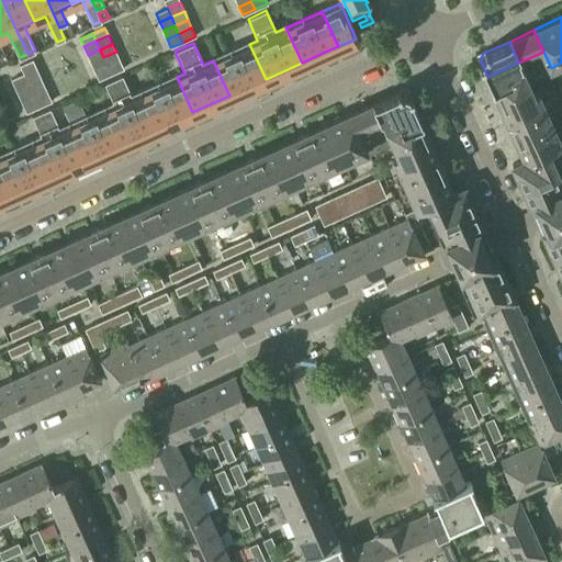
[(249,44),(213,60),(229,96),(266,79),(249,44)]
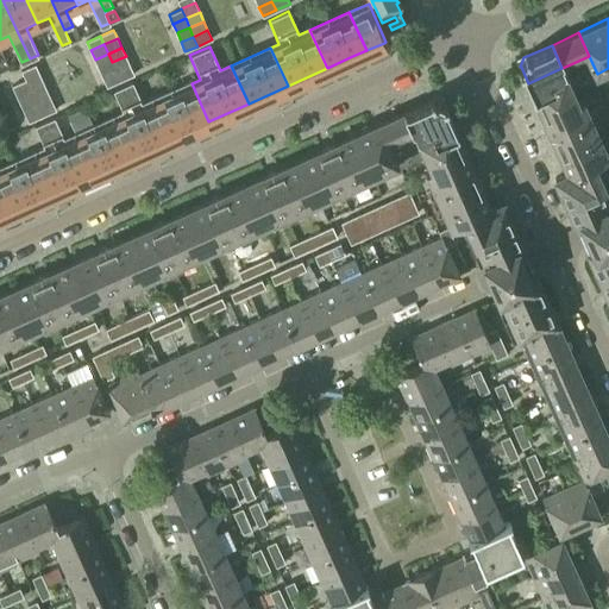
[(99,68),(112,62),(108,54),(95,60),(99,68)]
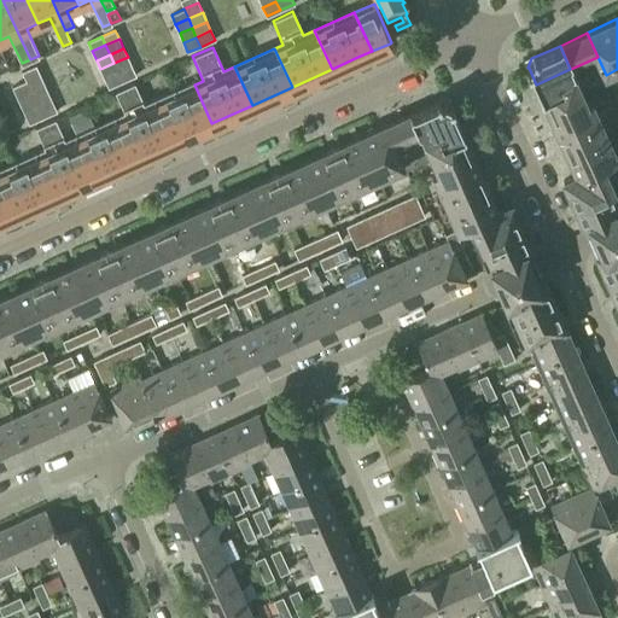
[(114,63),(117,73),(132,66),(128,57),(114,63)]
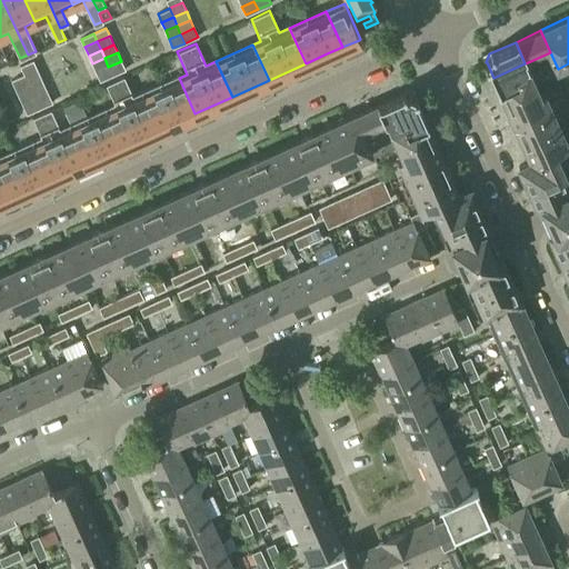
[(108,67),(105,58),(92,63),(97,71),(108,67)]
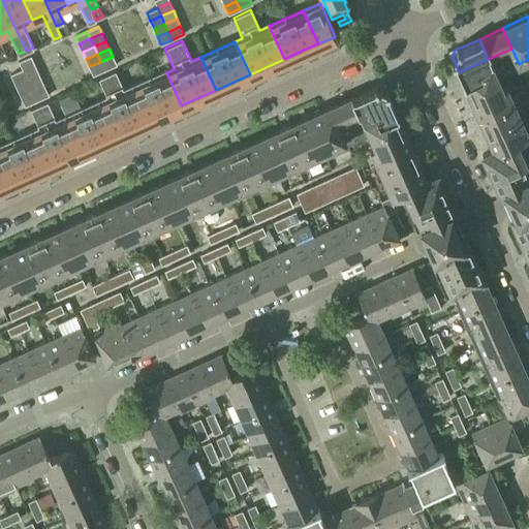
[(49,95),(31,56),(20,61),(23,69),(11,74),(25,105),(49,95)]
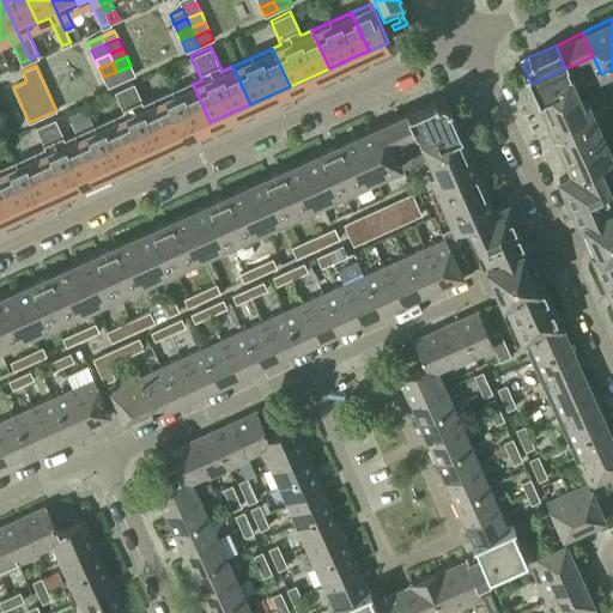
[(135,74),(131,66),(116,72),(121,82),(135,74)]
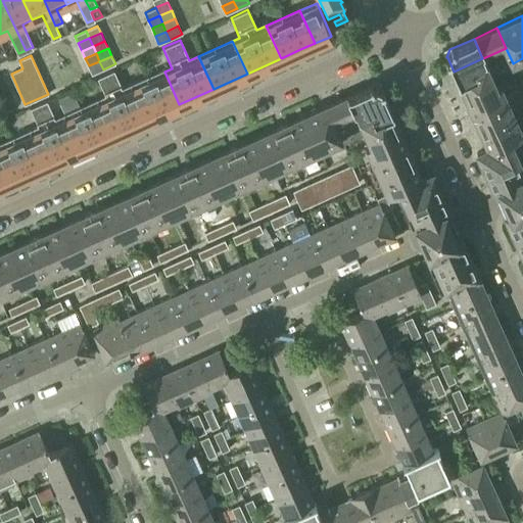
[(485,57),(482,58),(454,72),(467,101),(498,87),(485,57)]
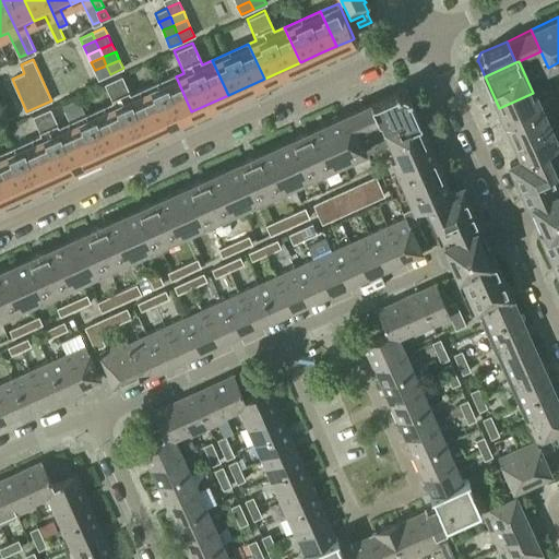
[(98,79),(110,74),(106,66),(95,70),(98,79)]
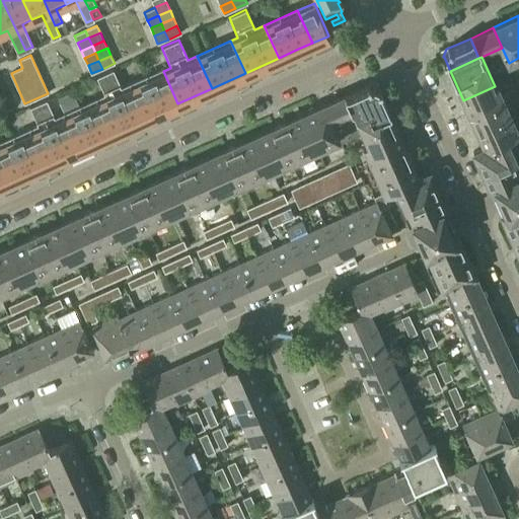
[(110,134),(144,119),(130,86),(123,89),(114,69),(95,77),(105,97),(96,101),(110,134)]
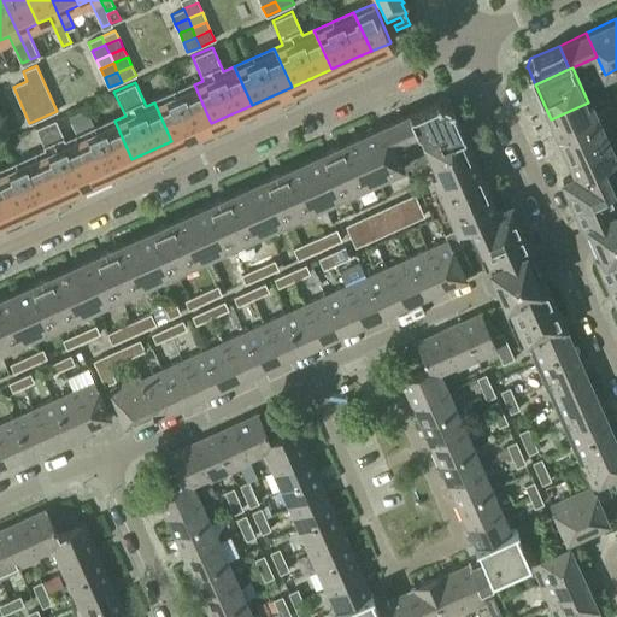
[(194,84),(154,103),(171,141),(211,123),(194,84)]
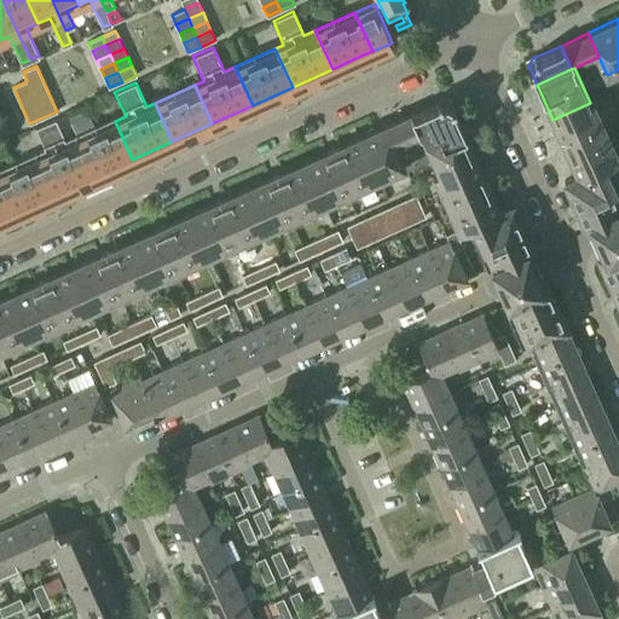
[(415,111),(426,136),(458,121),(450,103),(441,100),(415,111)]
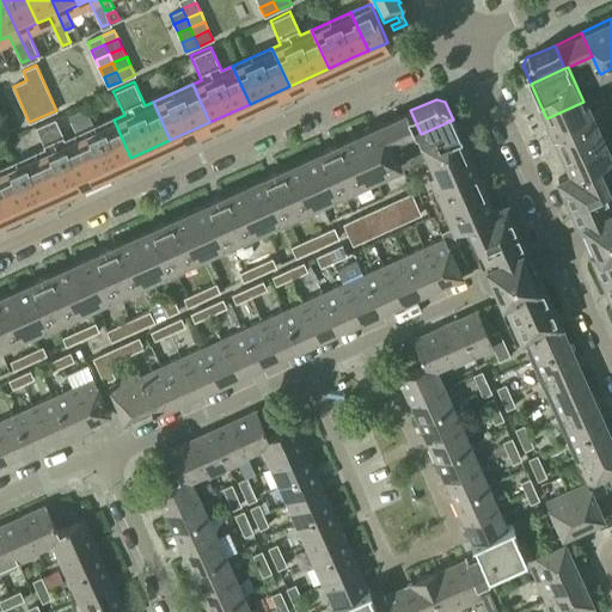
[(546,118),(558,146),(600,127),(588,99),(583,102),(546,118)]
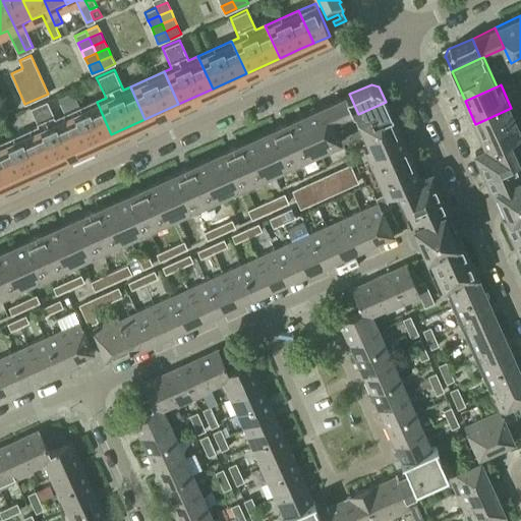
[(58,99),(63,111),(77,105),(72,92),(58,99)]
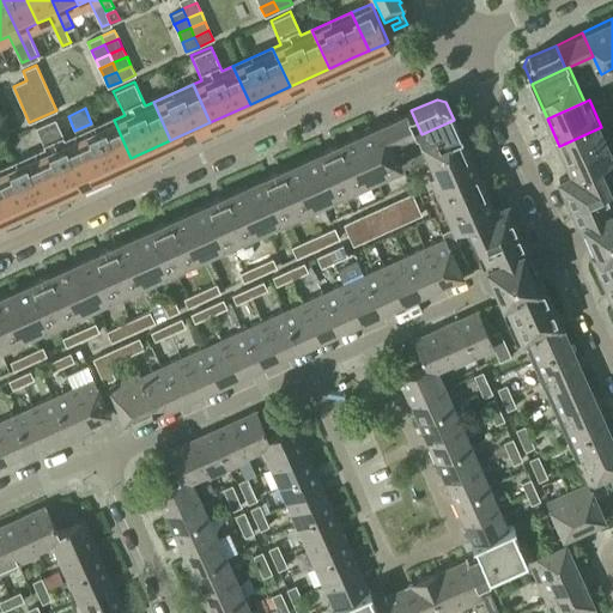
[(429,157),(419,135),(422,134),(411,110),(406,113),(383,122),(402,164),(404,168),(429,157)]
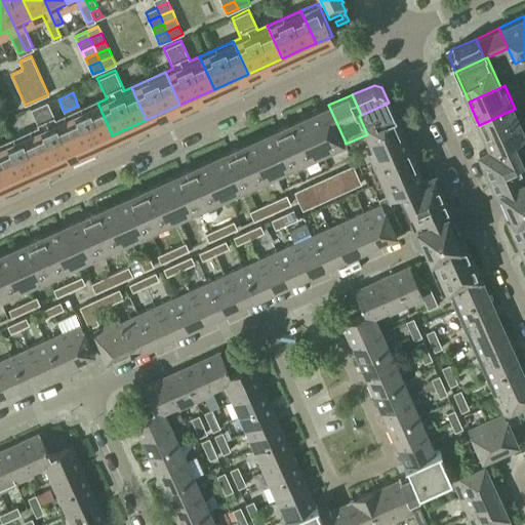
[(44,166),(78,151),(64,118),(56,120),(48,102),(32,109),(40,128),(30,132),(44,166)]
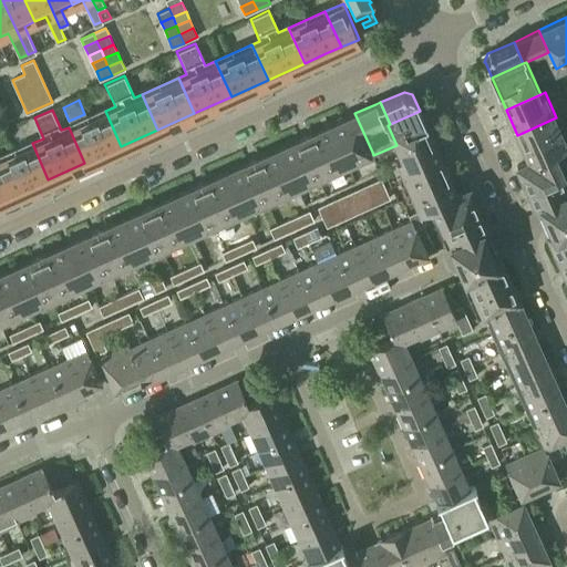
[(84,163),(86,162),(121,146),(105,111),(69,127),(84,163)]
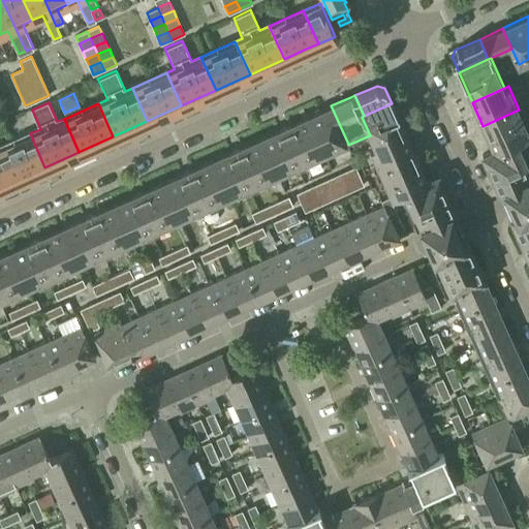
[(392,103),(364,116),(362,117),(370,135),(375,147),(404,133),(392,103)]
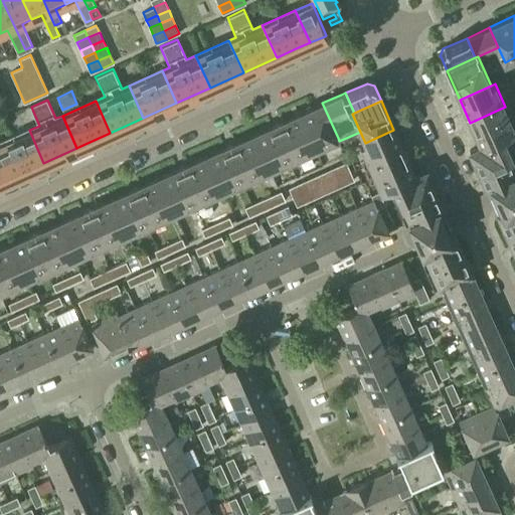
[(322,103),(313,108),(272,126),(288,160),(338,138),(322,103)]
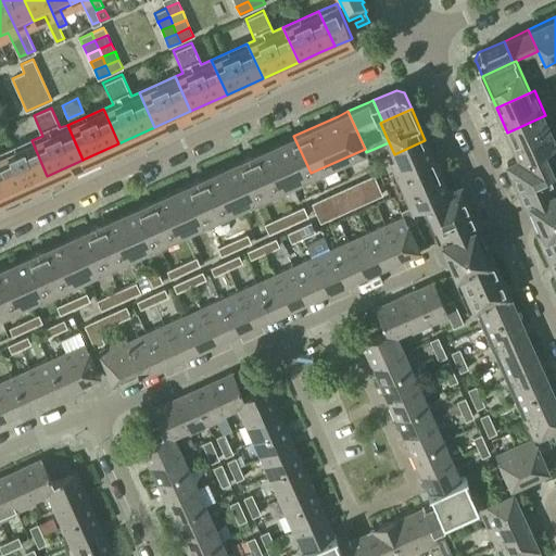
[(555,139),(545,115),(507,133),(518,156),(544,147),(552,142),(555,140),(555,139)]
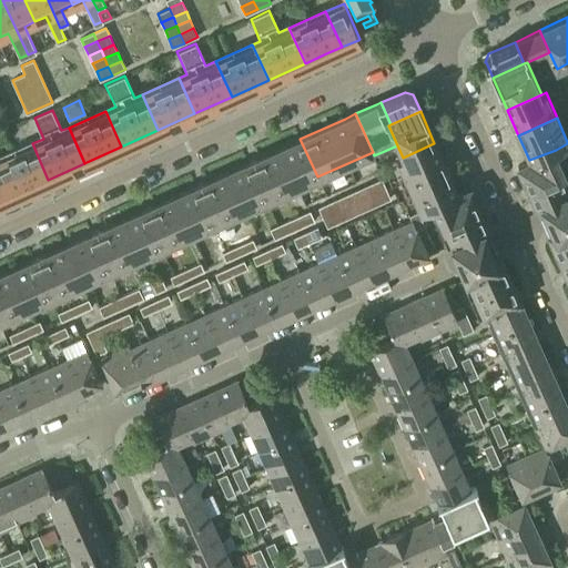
[(262,202),(317,176),(300,139),(245,164),(262,202)]
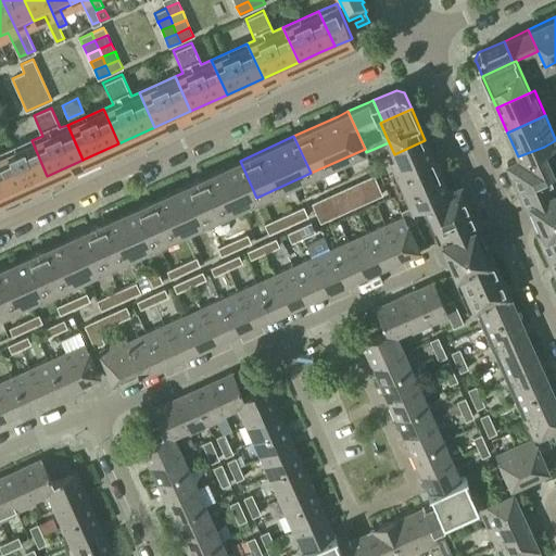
[(0,167),(11,192),(47,176),(32,140),(0,154),(0,167)]
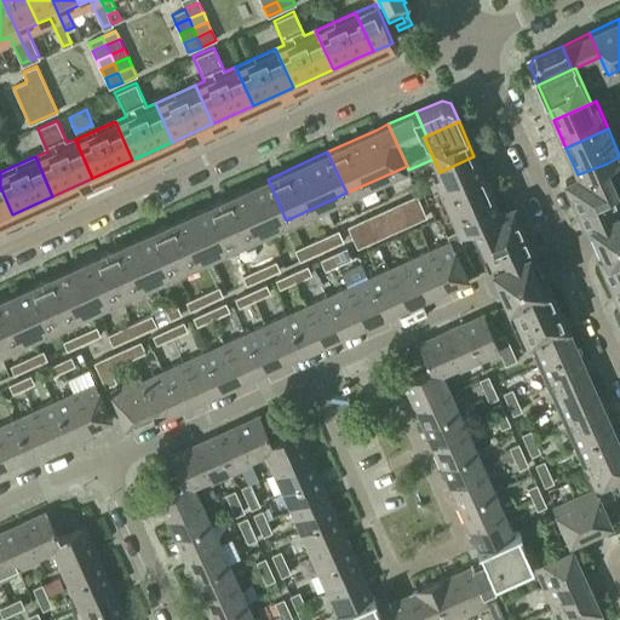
[(487,184),(474,156),(440,172),(434,174),(446,202),(487,184)]
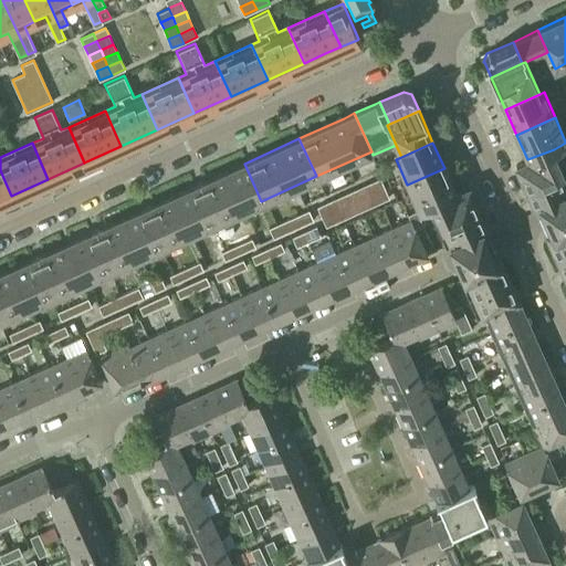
[(565,176),(554,149),(527,159),(515,165),(527,192),(565,176)]
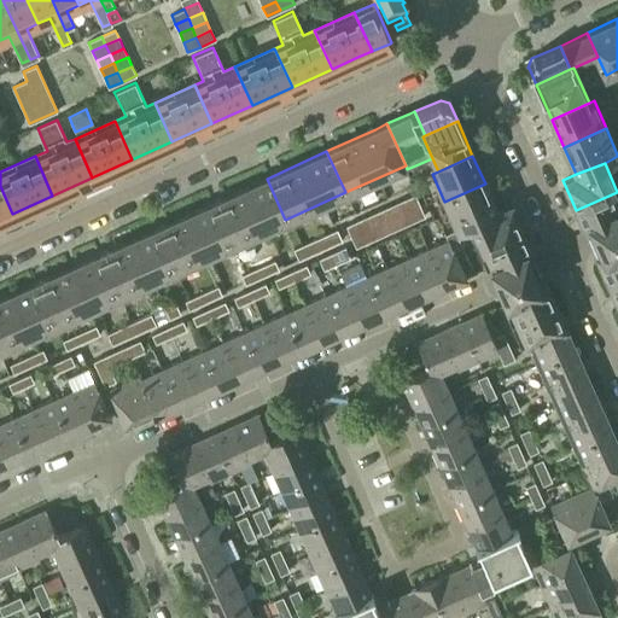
[(225,246),(285,220),(267,179),(207,205),(225,246)]
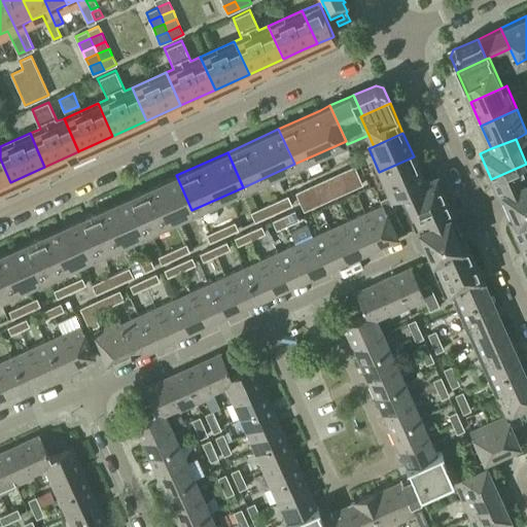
[(379,172),(389,195),(401,189),(424,179),(414,156),(379,172)]
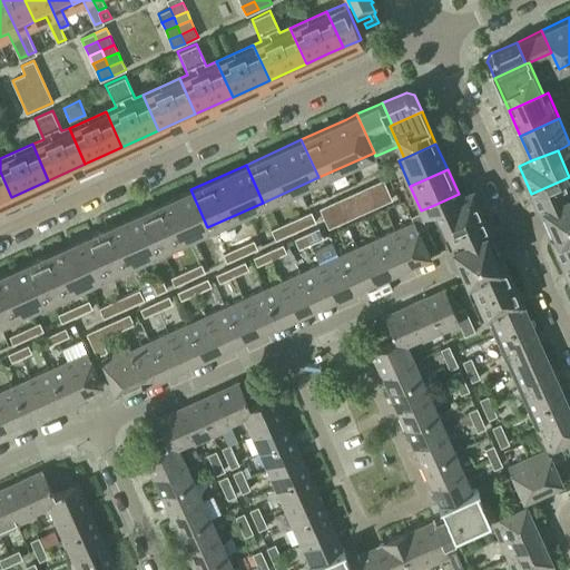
[(0,202),(11,197),(0,172),(0,202)]
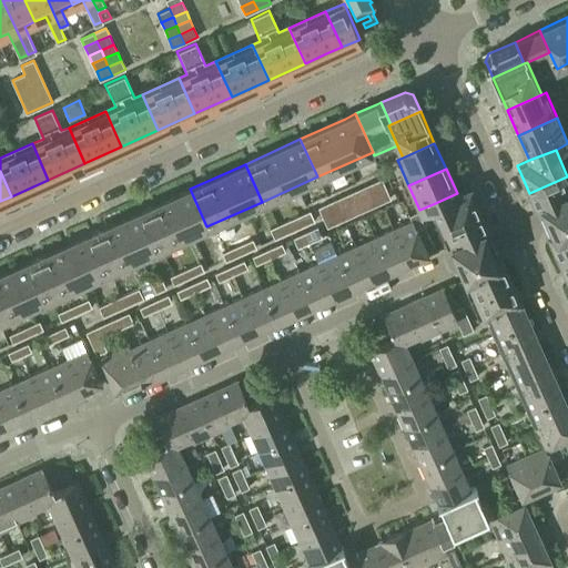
[(567,179),(567,176),(529,193),(536,209),(541,221),(549,237),(550,237),(567,229),(567,179)]
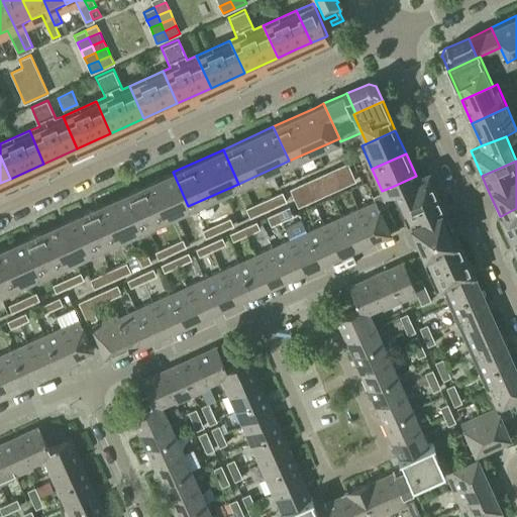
[(346,163),(339,166),(343,175),(351,172),(346,163)]
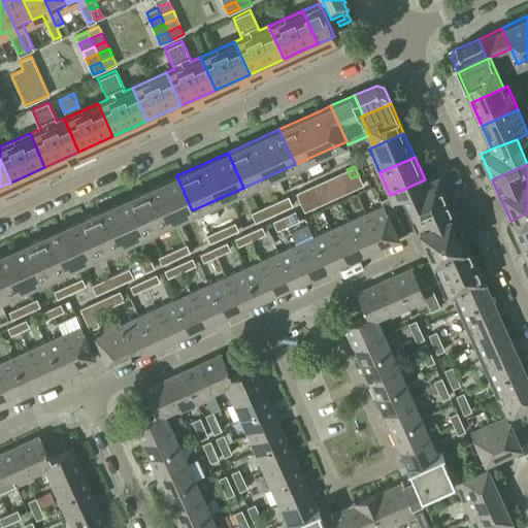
[(347,169),(339,173),(343,183),(351,178),(347,169)]
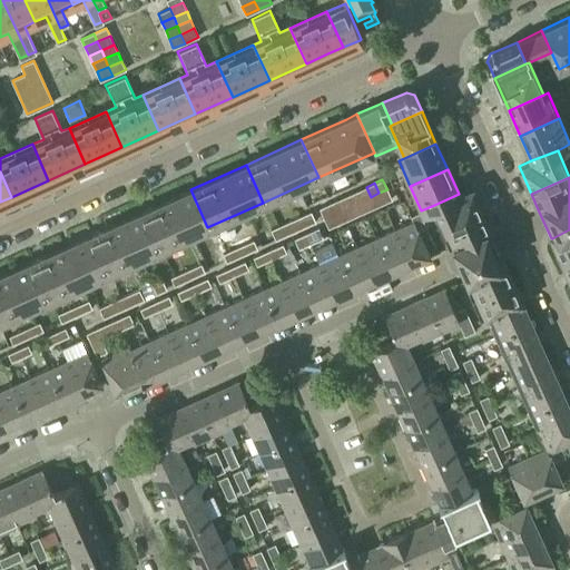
[(366,187),(359,190),(363,200),(371,197),(366,187)]
